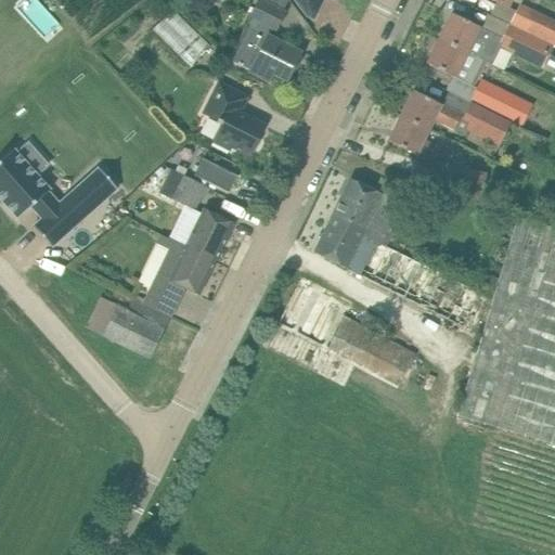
[(221,2),(220,0),(201,0),(205,9),(221,2)]
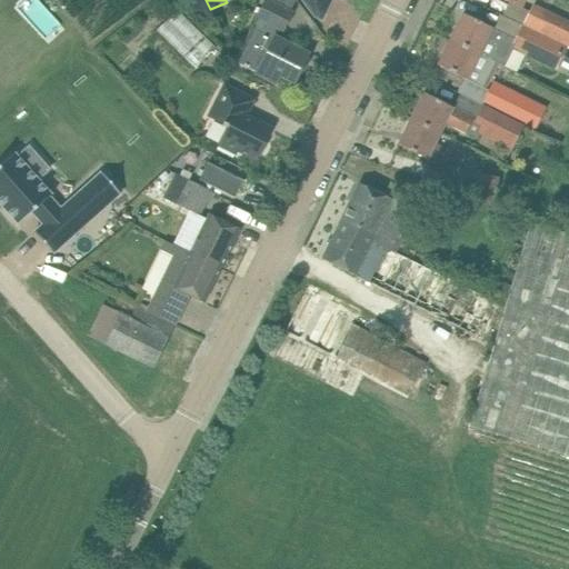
[(292,12),(272,2),(267,0),(265,0),(251,28),(260,32),(252,49),(266,56),(260,66),(295,82),(308,55),(276,39),(280,29),(282,31),(292,12)]
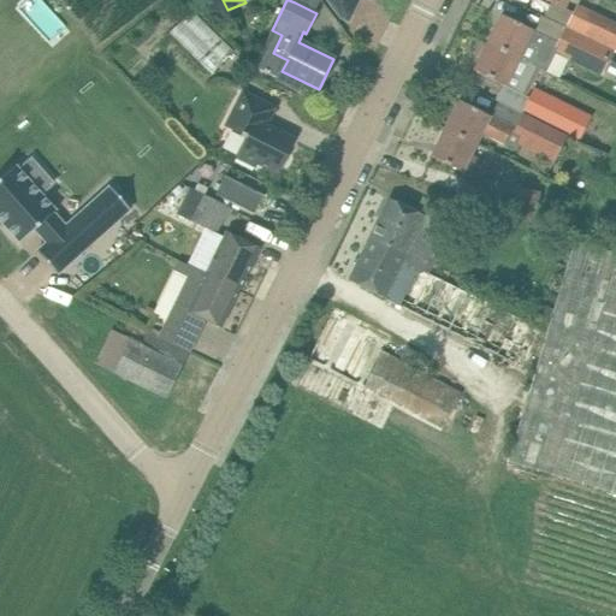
[(326,0),(330,4),(341,18),(348,22),(355,7),(359,0),(368,0),(369,0),(326,0)]
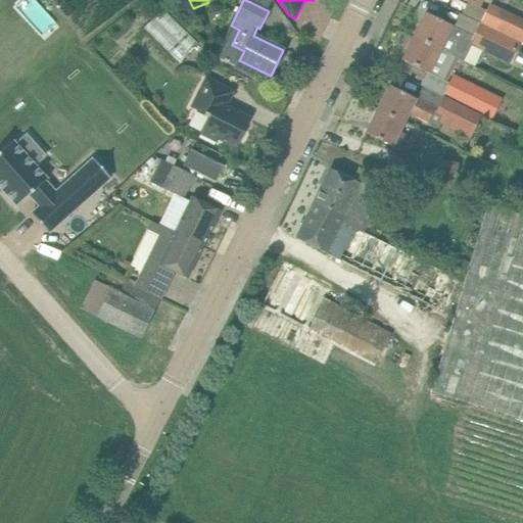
[(522,19),(491,3),(482,21),(522,42),(522,19)]
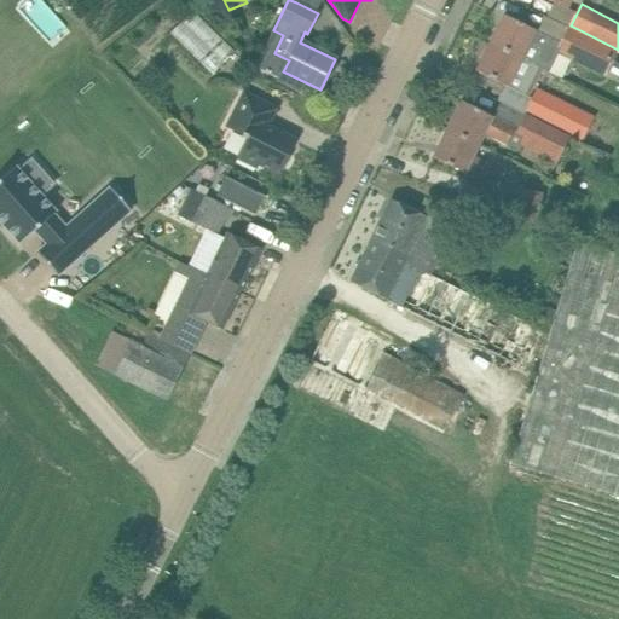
[(504,16),(490,44),(538,68),(538,67),(548,71),(559,53),(603,76),(617,52),(570,28),(561,44),(504,16)]
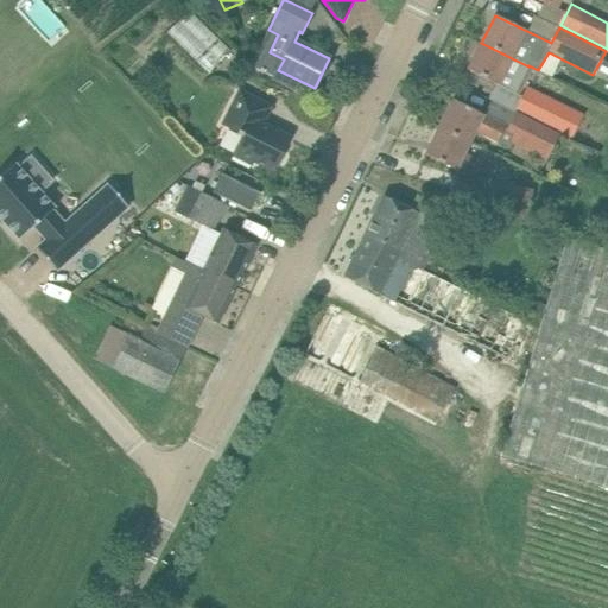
[(529,67),(481,43),(467,70),(499,86),(515,94),(529,67)]
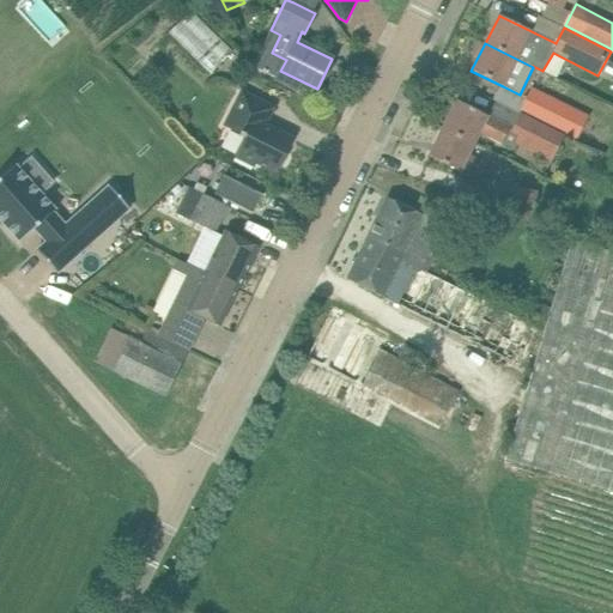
[(521,110),(565,132),(577,138),(588,116),(532,87),(521,110)]
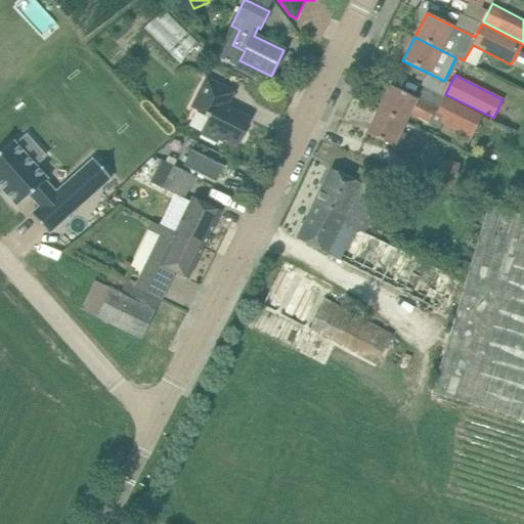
[(234,92),(216,83),(206,78),(191,106),(209,116),(199,133),(217,142),(219,139),(235,147),(237,142),(241,143),(246,132),(244,131),(250,118),(227,106),(234,92)]
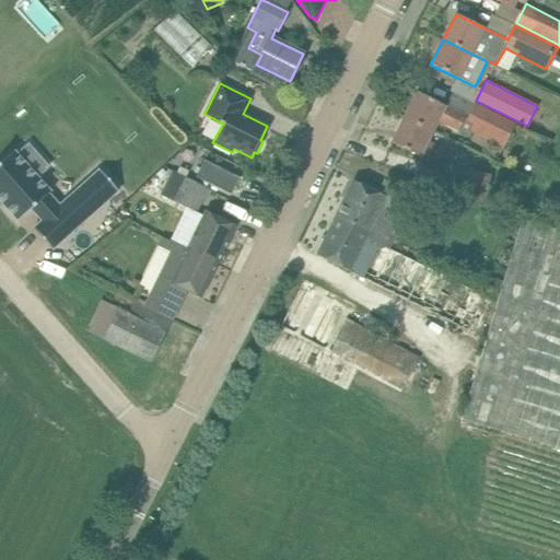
[(405,117),(433,131),(438,121),(457,132),(458,131),(469,137),(473,130),(505,146),(516,120),(476,101),(467,117),(445,106),(446,106),(417,92),(405,117)]
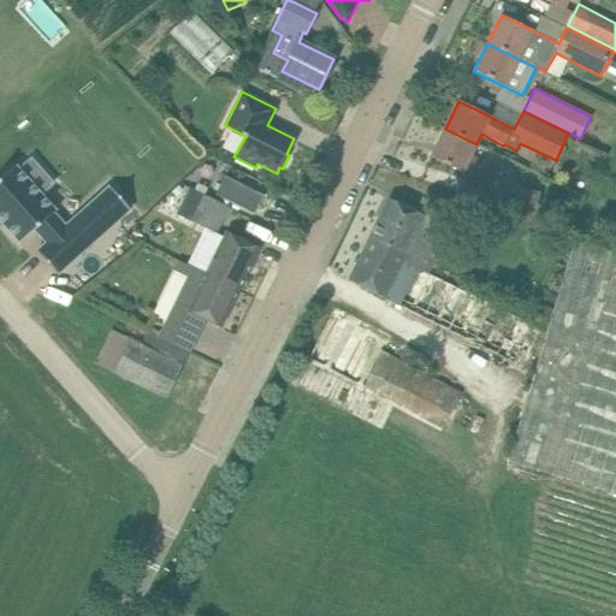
[(35,138),(58,122),(52,113),(29,129),(35,138)]
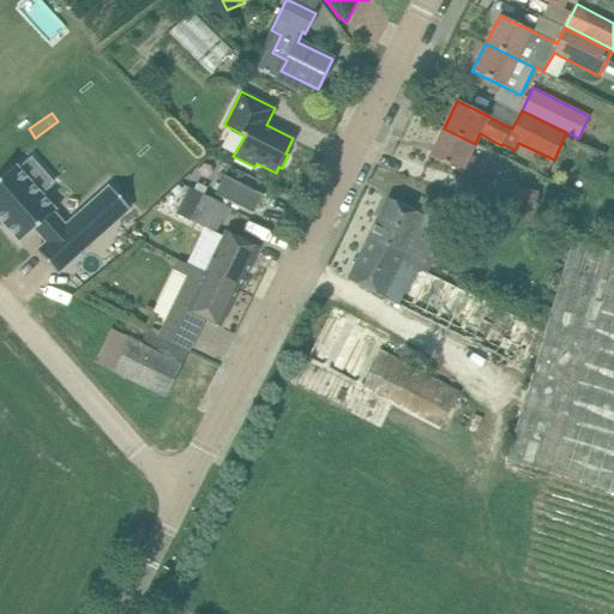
[(475,144),(444,128),(429,156),(461,172),(462,172),(483,182),(492,164),(470,155),(475,144)]
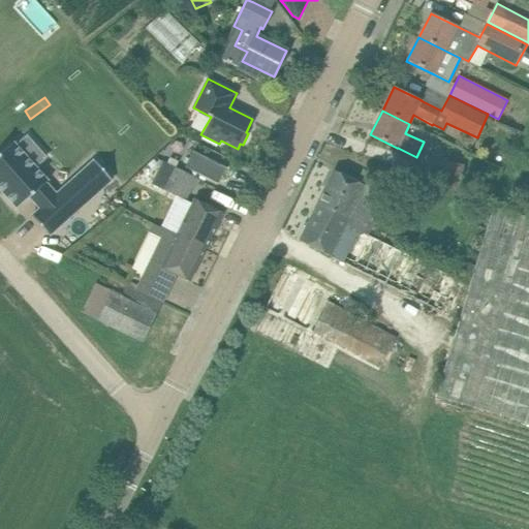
[(13,143),(0,155),(0,188),(19,209),(31,197),(39,207),(42,210),(52,200),(69,219),(113,180),(95,160),(57,194),(48,183),(49,181),(13,143)]
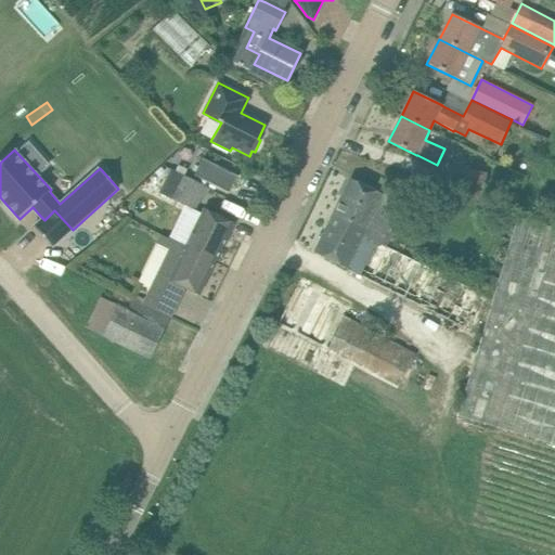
[(203,158),(194,176),(229,192),(237,177),(203,158)]
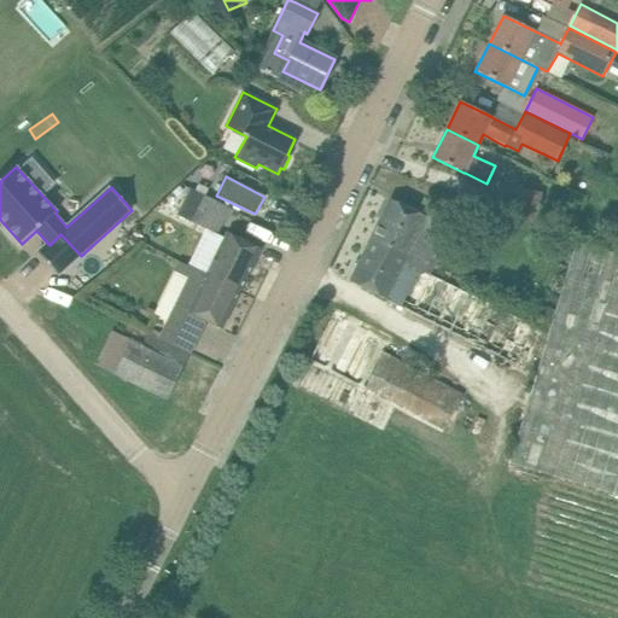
[(542,193),(494,180),(490,199),(537,210),(542,193)]
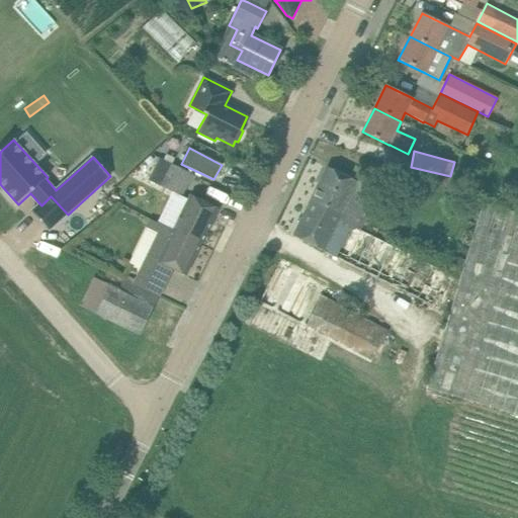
[(191,174),(159,158),(154,167),(168,174),(161,186),(172,192),(180,196),(191,174)]
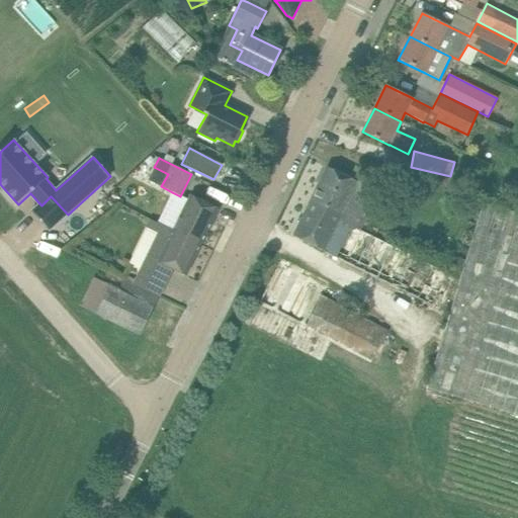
[(327,167),(310,201),(361,227),(365,218),(345,207),(357,182),(327,167)]
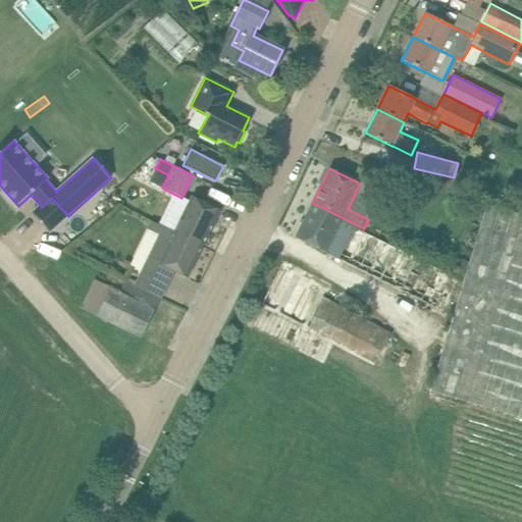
[(181,198),(173,194),(158,225),(174,232),(172,237),(180,241),(184,236),(187,238),(187,240),(202,247),(219,211),(192,198),(190,202),(181,198)]
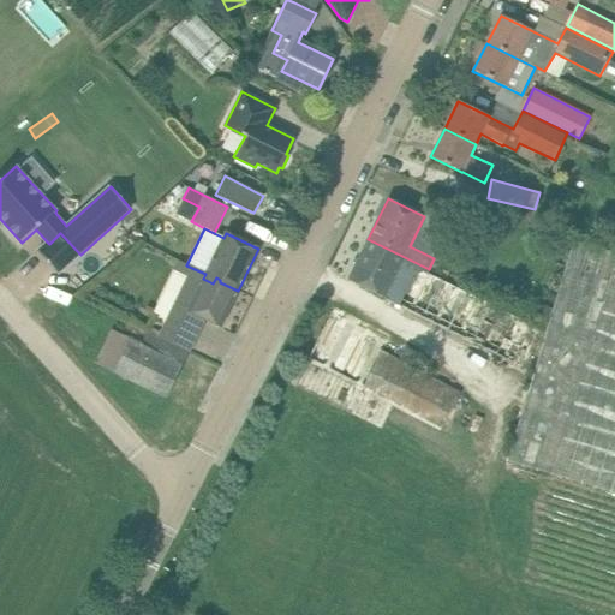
[(368,239),(347,280),(369,291),(497,353),(515,316),(428,273),(429,269),(368,239)]
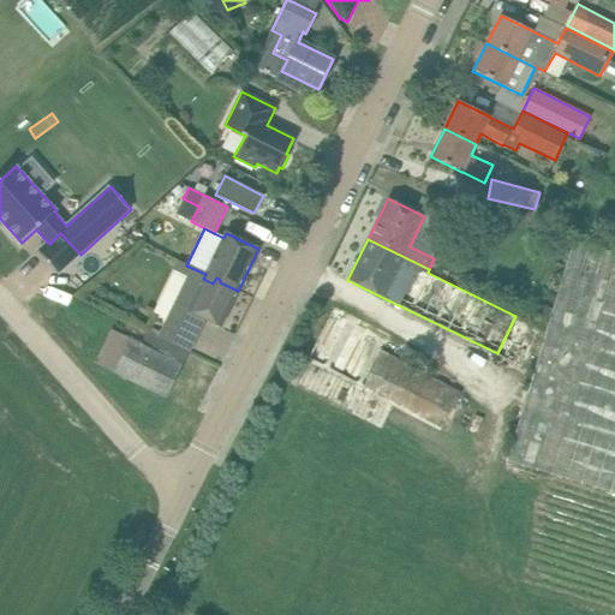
[(614,254),(573,242),(507,463),(614,494),(614,254)]
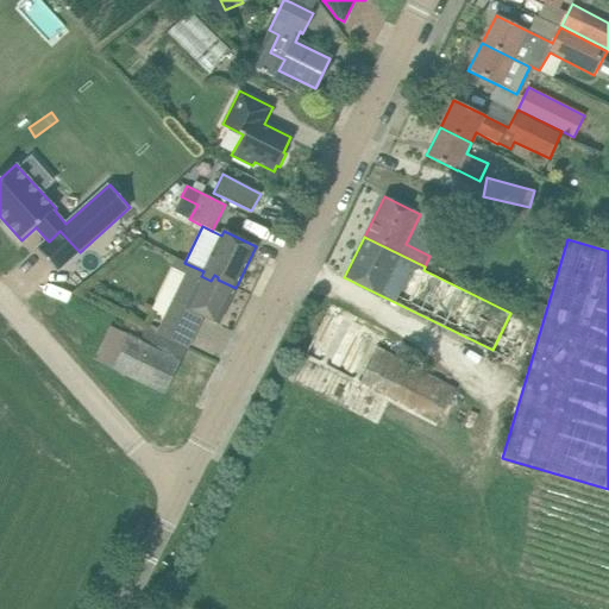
[(203,271),(184,263),(175,258),(171,267),(186,274),(177,292),(188,297),(184,306),(173,301),(157,334),(187,349),(202,316),(218,324),(236,288),(218,280),(218,277),(214,275),(211,281),(201,276),(203,271)]
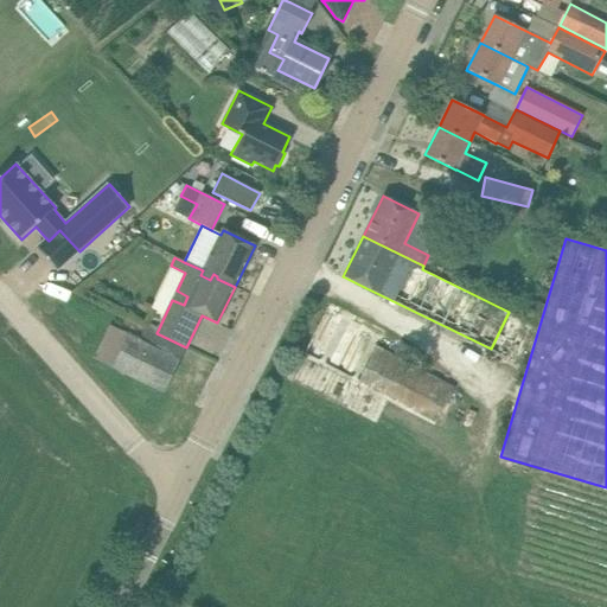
[(131,337),(115,370),(164,394),(180,360),(131,337)]
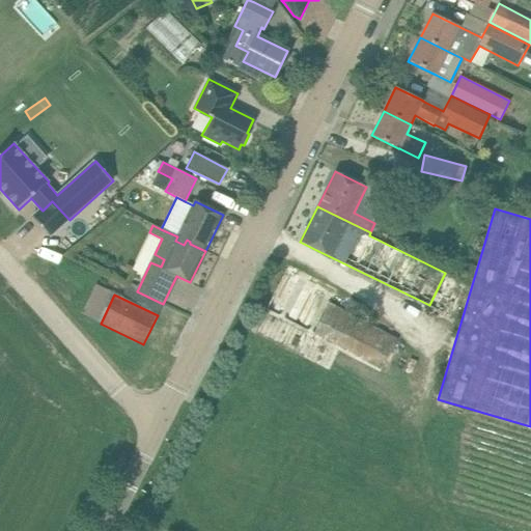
[(330,302),(313,333),(381,367),(397,338),(330,302)]
